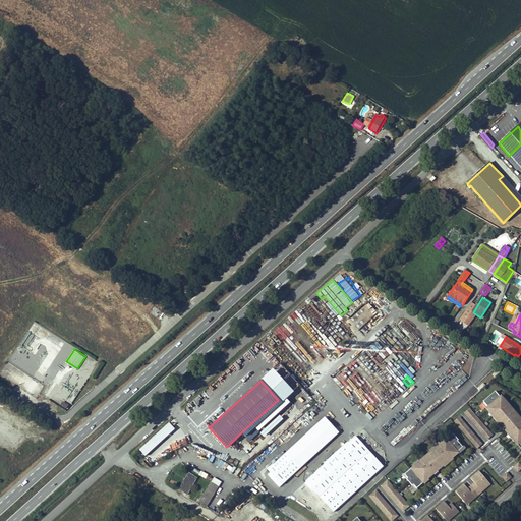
[(302,396),(304,394),(307,397),(309,395),(301,388),(298,392),(302,396)]
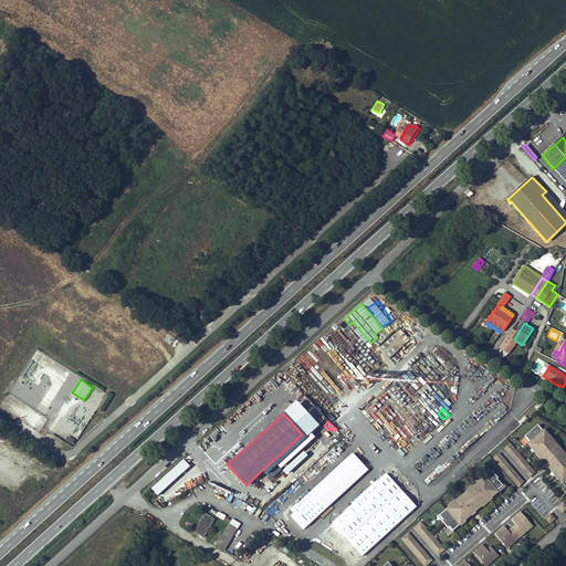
[(565,453),(541,422),(523,437),(562,484),(565,481),(565,453)]
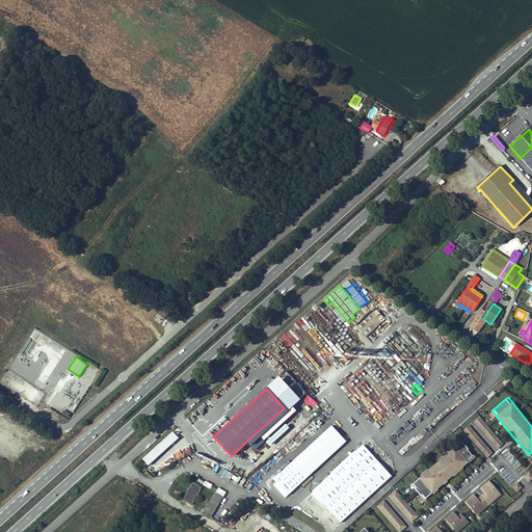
[(291,417),(284,408),(246,442),(255,450),(291,417)]
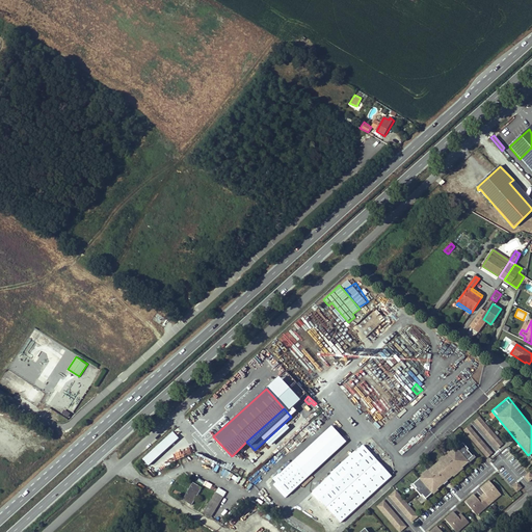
[(318,417),(323,423),(328,419),(323,413),(318,417)]
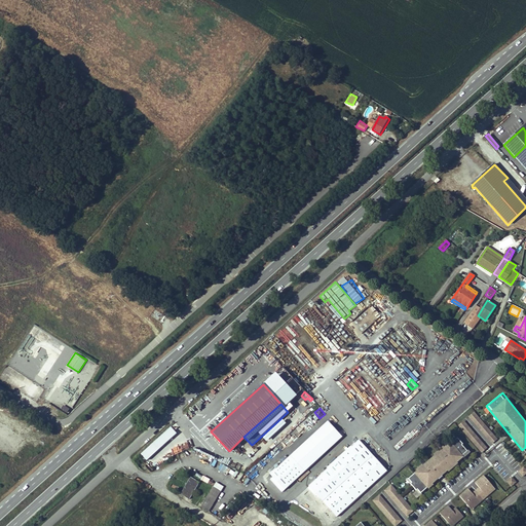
[(492,444),(497,439),(474,411),(468,416),(492,444)]
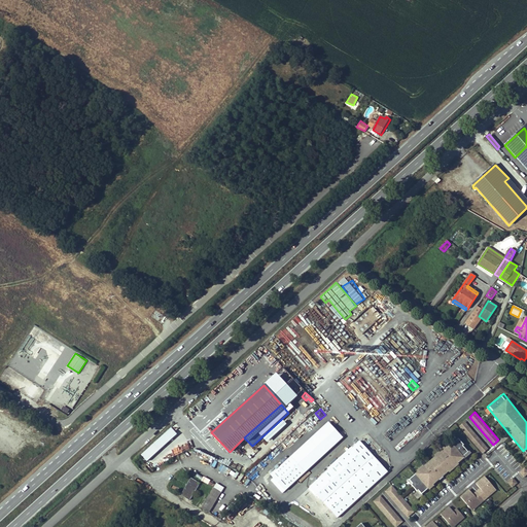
[(464,421),(459,426),(483,453),(489,448),(464,421)]
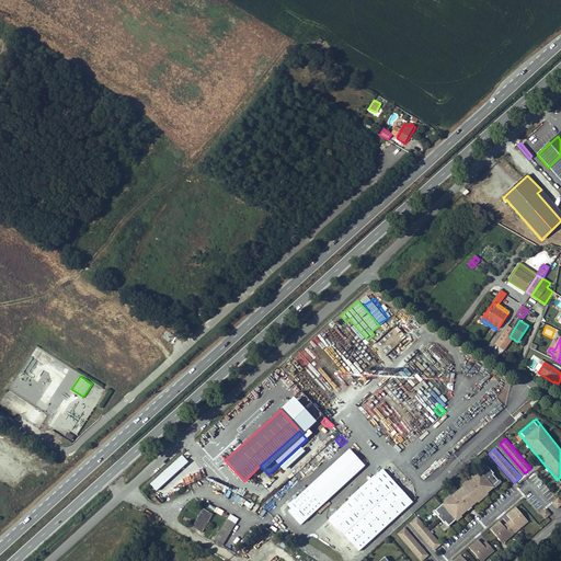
[(350,450),(309,487),(321,500),(323,497),(325,500),(364,466),(350,450)]
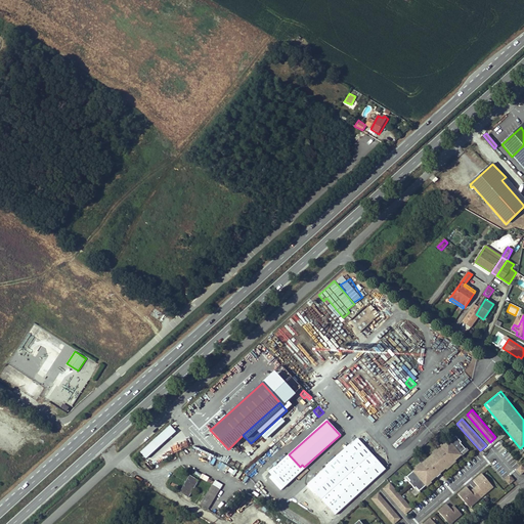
[(140,451),(145,459),(176,431),(170,425),(140,451)]
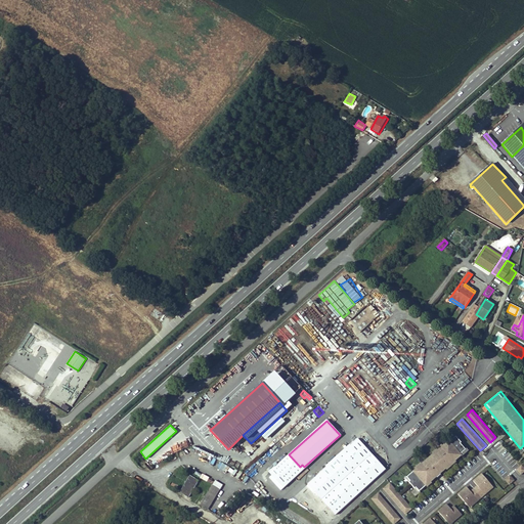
[(417,491),(469,452),(456,435),(404,474),(417,491)]
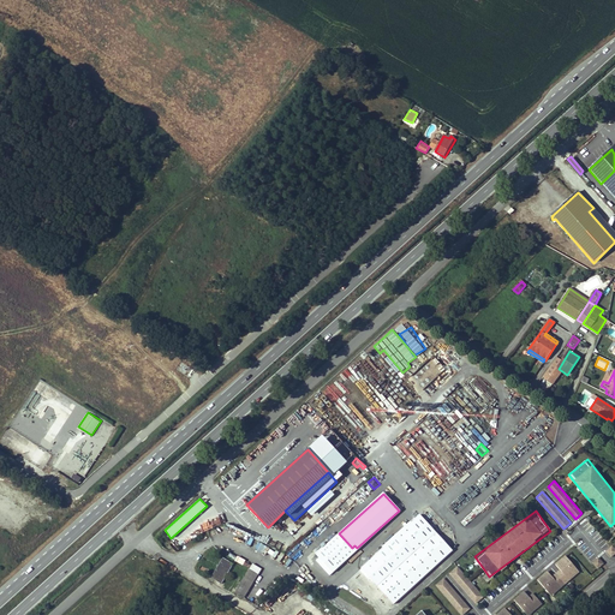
[(198,523),(202,532),(224,524),(220,514),(198,523)]
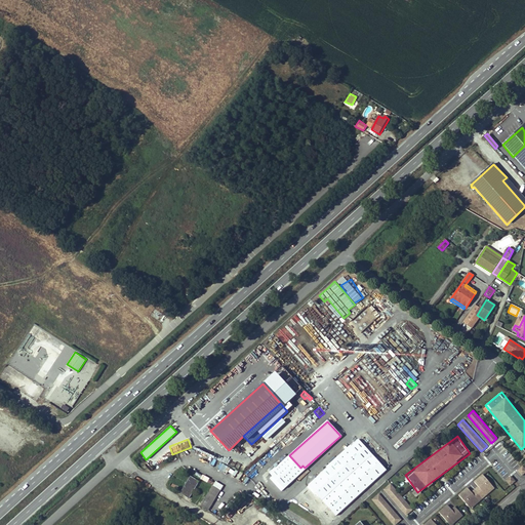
[(386,470),(358,440),(308,485),(335,515),(386,470)]
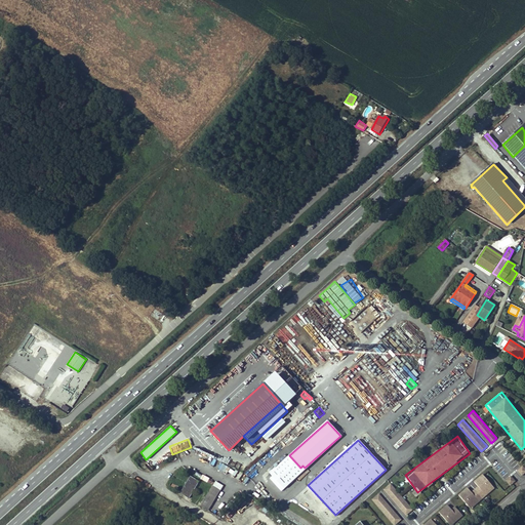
[(214,466),(216,457),(210,455),(207,463),(214,466)]
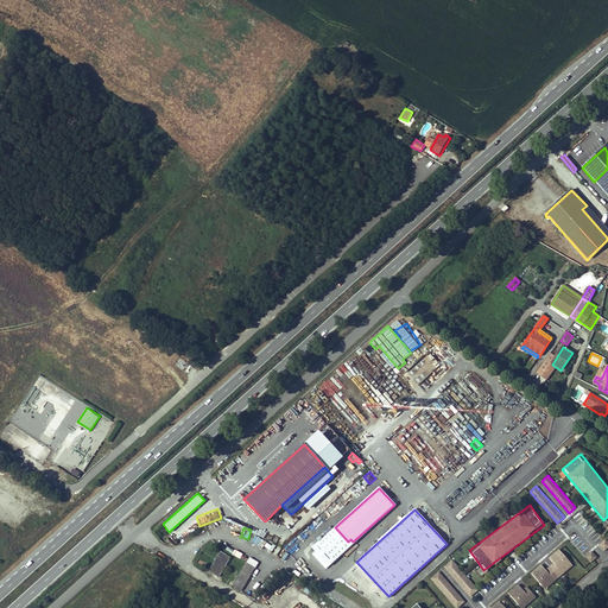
[(316,544),(315,543),(310,546),(328,565),(353,542),(350,539),(348,542),(335,527),(316,544)]
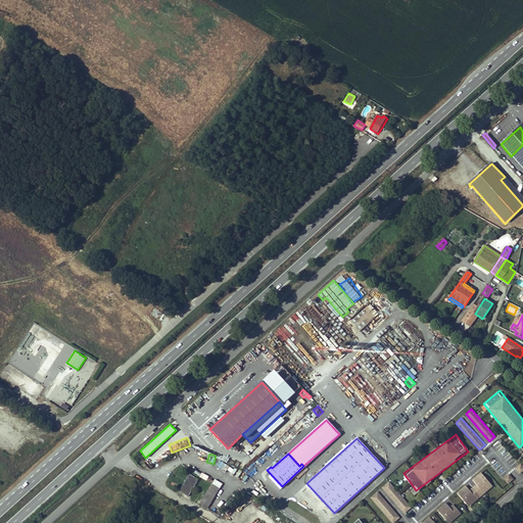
[(219,461),(216,467),(226,471),(229,465),(219,461)]
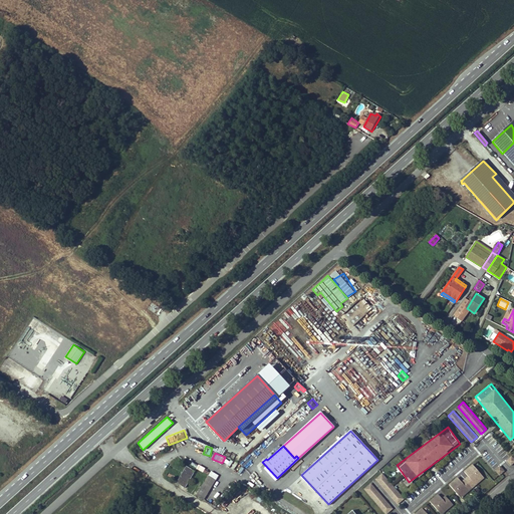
[(223,464),(230,467),(232,462),(226,458),(223,464)]
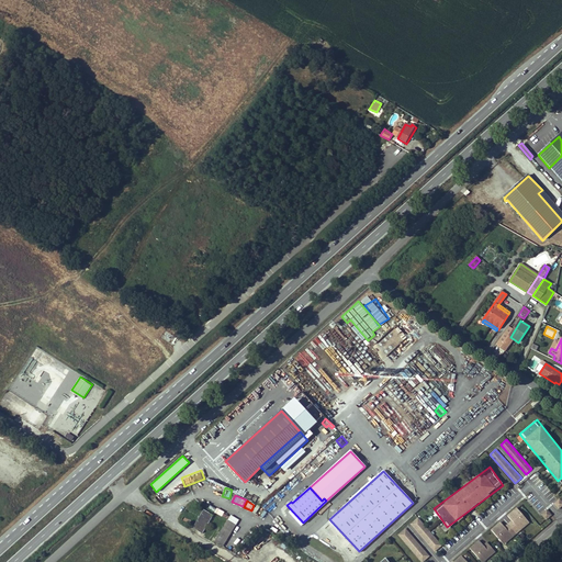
[(262,518),(266,510),(257,506),(253,513),(262,518)]
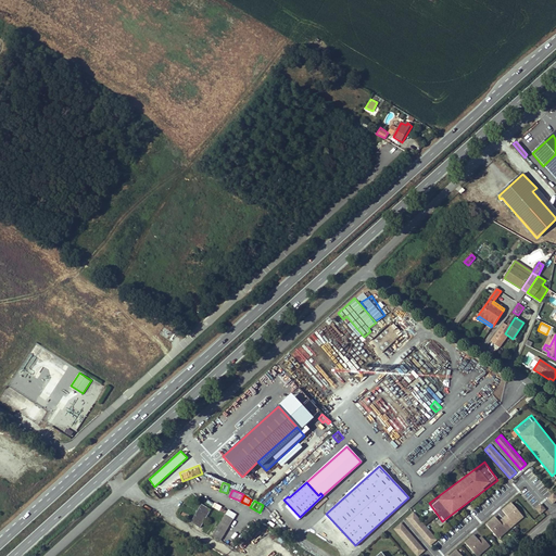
[(485,523),(497,539),(525,518),(512,502),(502,509),(506,515),(498,520),(495,516),(485,523)]
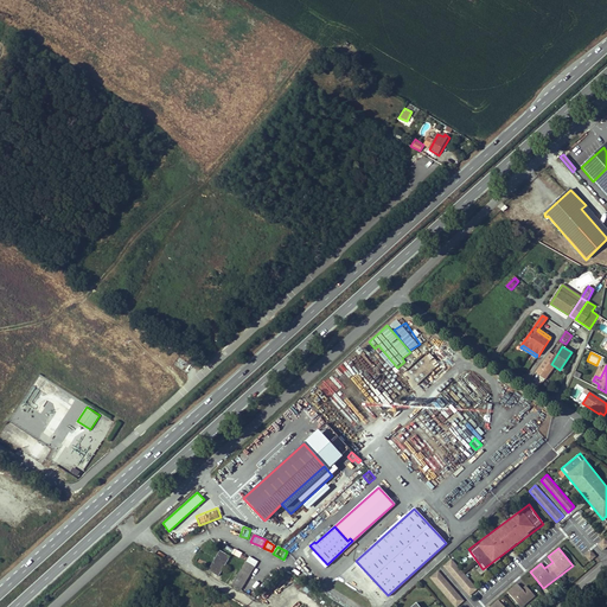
[(583,555),(589,561),(596,556),(590,549),(583,555)]
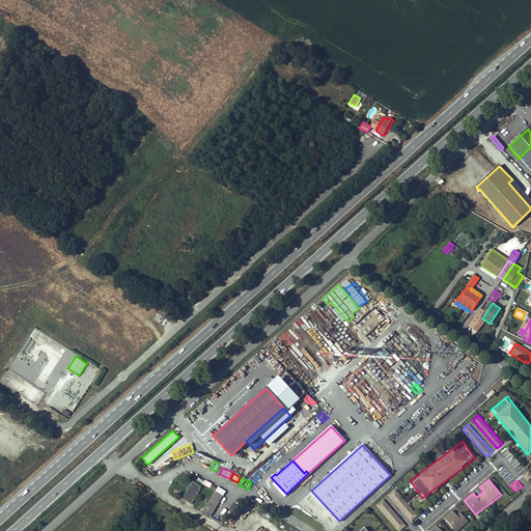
[(201,487),(192,482),(183,500),(191,505),(201,487)]
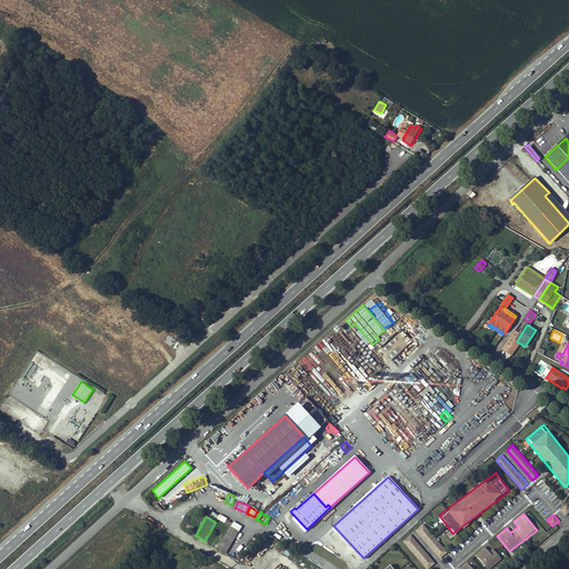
[(422,523),(415,530),(440,559),(448,552),(422,523)]
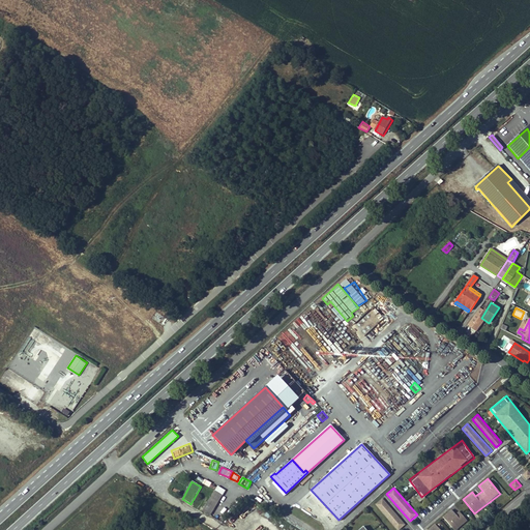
[(222,495),(214,491),(202,510),(209,516),(222,495)]
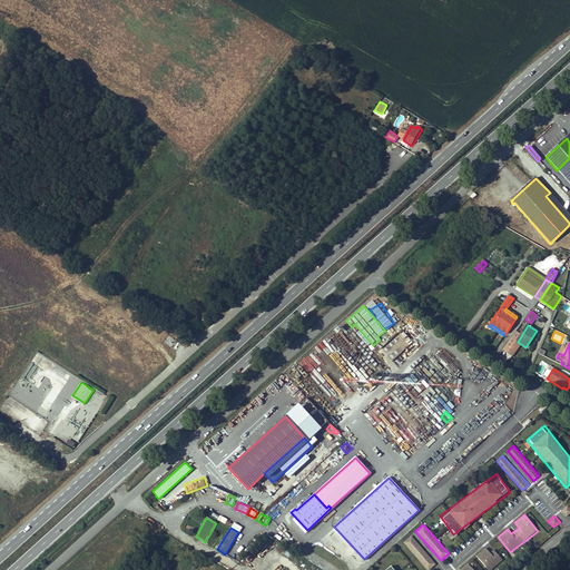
[(428,569),(429,569),(436,563),(411,536),(403,542),(428,569)]
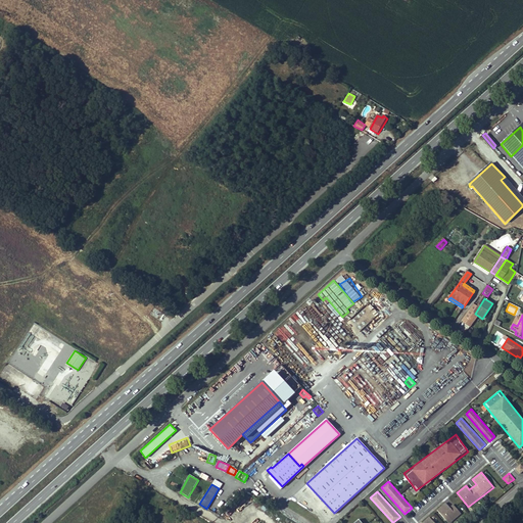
[(472,511),(484,501),(481,497),(469,508),(472,511)]
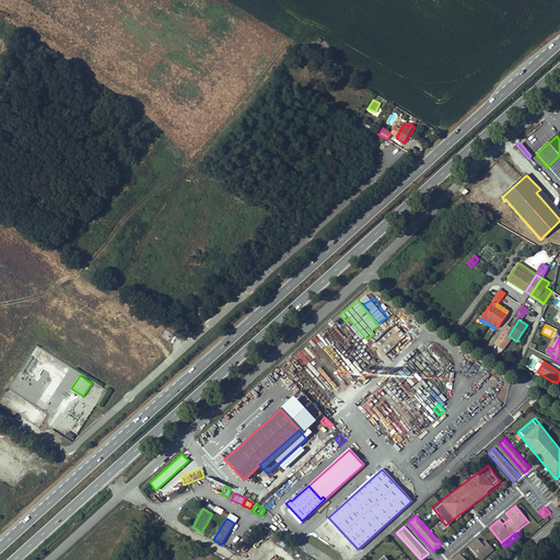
[(477,537),(467,546),(479,559),(481,559),(494,549),(485,539),(481,543),(477,537)]
